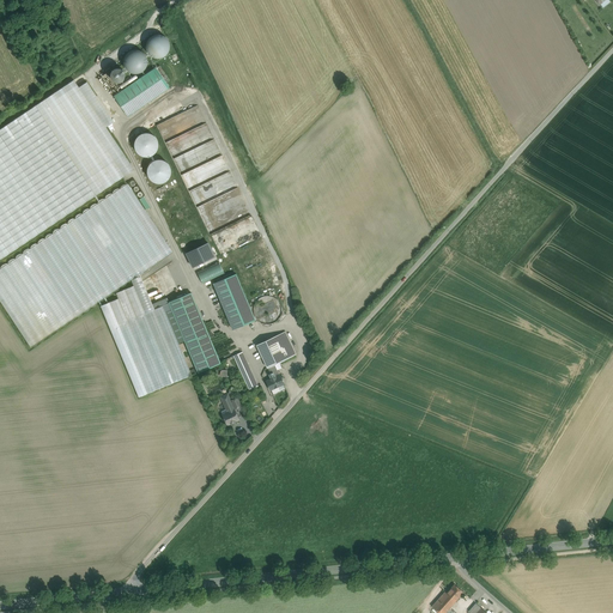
[(161,36),(157,35),(155,36),(151,38),(149,41),(147,44),(147,47),(147,50),(150,54),(152,56),(156,58),(161,58),(163,56),(167,54),(169,50),(169,44),(167,40),(164,37),(161,36)]
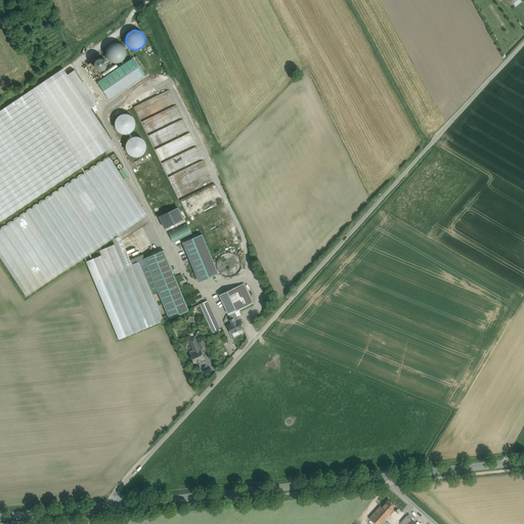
[(107,58),(110,60),(113,62),(118,62),(121,61),(124,58),(126,55),(126,51),(125,49),(123,46),(121,44),(116,43),(113,44),(108,46),(107,48),(106,51),(106,55),(107,58)]
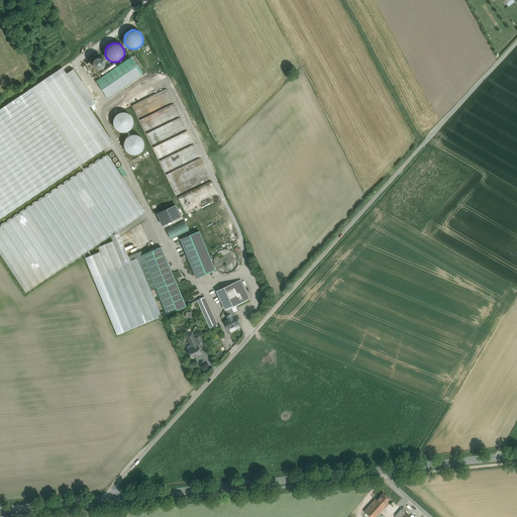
[(95,69),(97,70),(99,70),(101,70),(104,69),(105,67),(106,65),(106,63),(105,61),(103,59),(102,58),(99,58),(98,58),(96,58),(94,60),(93,62),(93,65),(94,67),(95,69)]
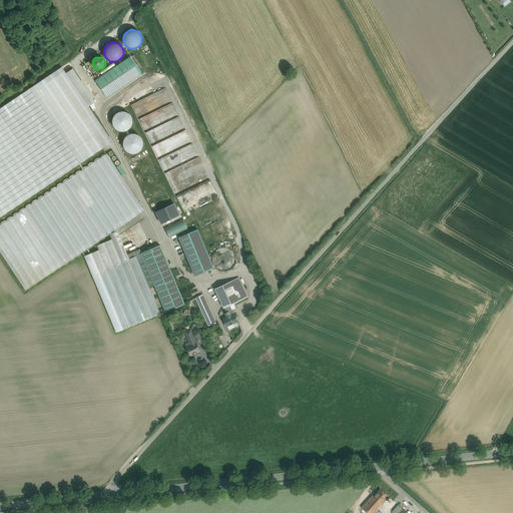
[(95,80),(107,97),(141,74),(130,57),(95,80)]
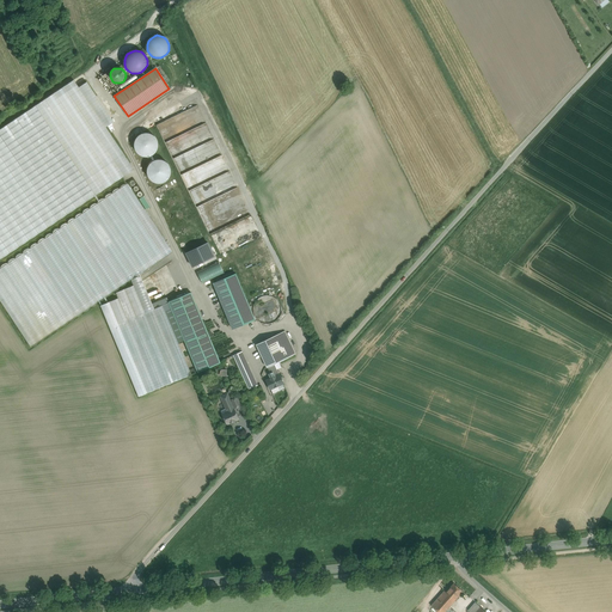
[(79,87),(74,80),(0,129),(0,259),(134,170),(105,127),(114,122),(87,83),(79,87)]
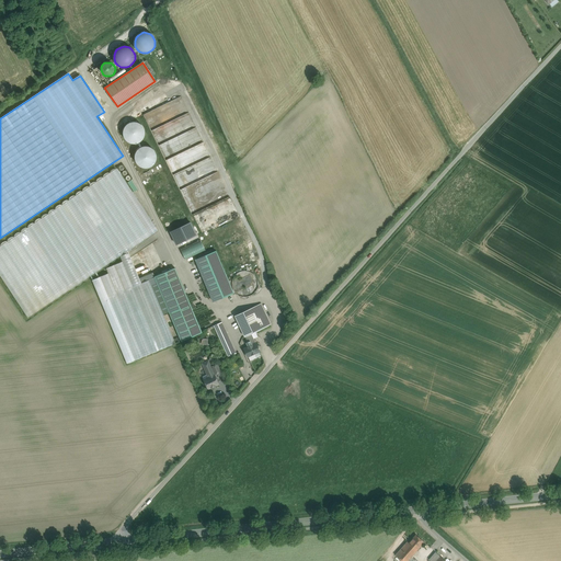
[(178,99),(144,113),(150,129),(187,114),(184,105),(181,106),(178,99)]
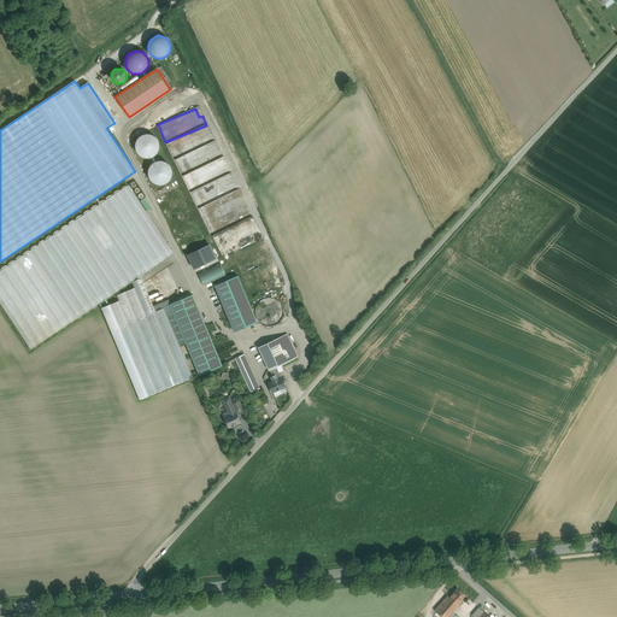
[(142,157),(146,158),(150,158),(153,157),(156,154),(158,151),(159,147),(158,145),(157,141),(154,137),(152,136),(147,135),(144,135),(140,137),(137,140),(136,144),(135,147),(136,151),(137,153),(140,156),(142,157)]
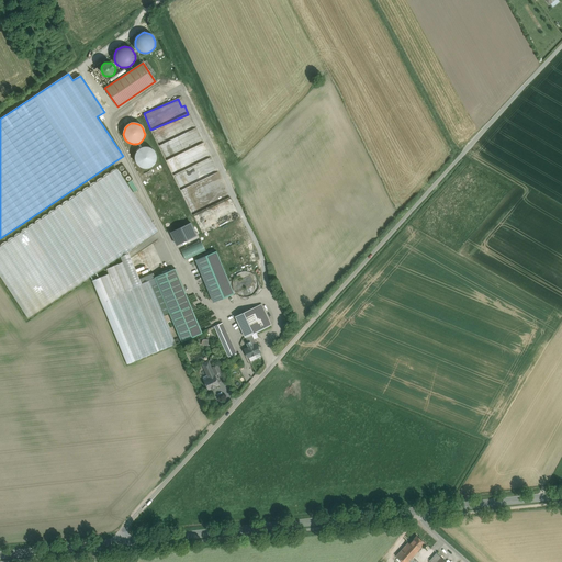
[(135,158),(136,163),(138,165),(141,167),(144,168),(148,168),(150,167),(154,165),(156,161),(157,158),(157,156),(156,153),(154,149),(152,148),(148,147),(146,146),(142,147),(138,149),(136,152),(135,155),(135,158)]
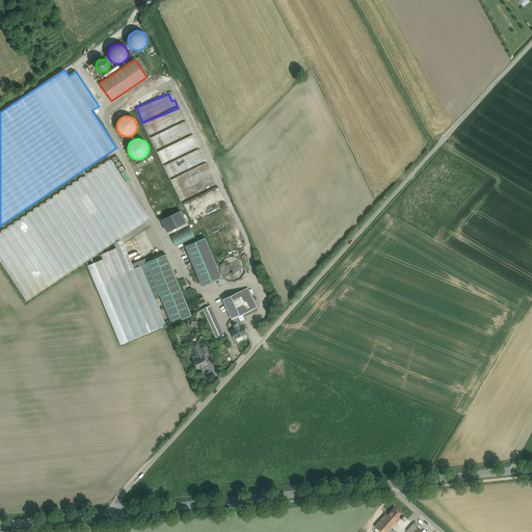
[(0,234),(0,261),(26,300),(150,218),(110,160),(0,234)]
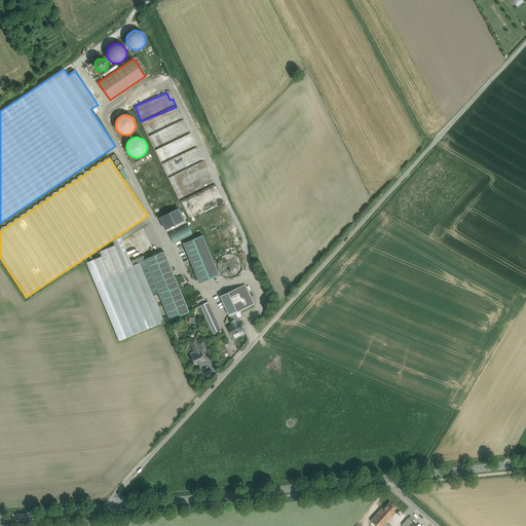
[(125,180),(129,178),(123,168),(119,171),(125,180)]
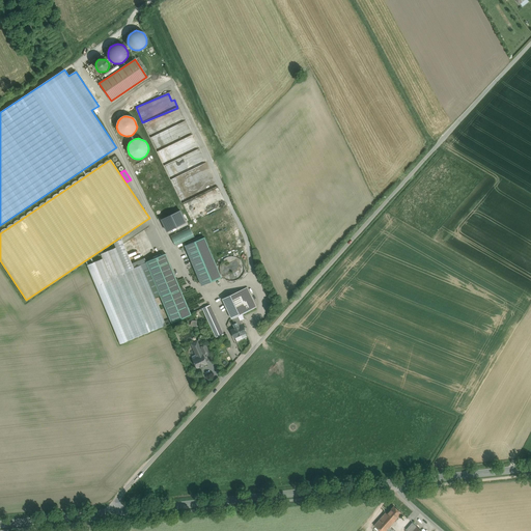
[(180,208),(162,218),(175,246),(194,236),(180,208)]
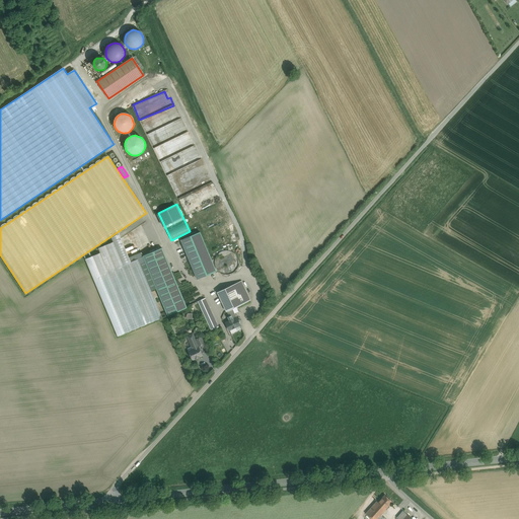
[(216,271),(200,232),(180,240),(197,279),(216,271)]
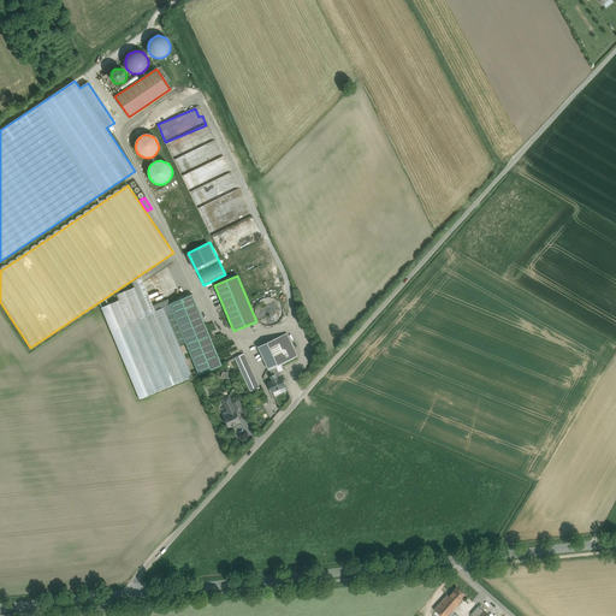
[(101,307),(140,400),(193,378),(164,308),(155,312),(141,278),(132,282),(134,288),(117,295),(119,300),(101,307)]
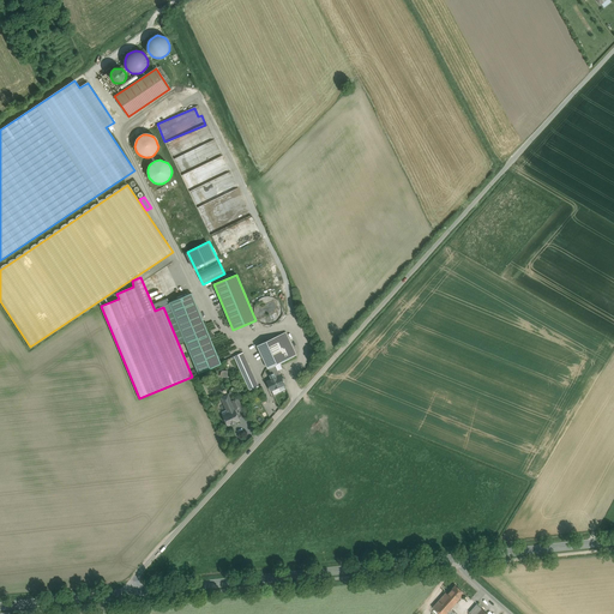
[(221,365),(192,293),(169,304),(199,373),(221,365)]
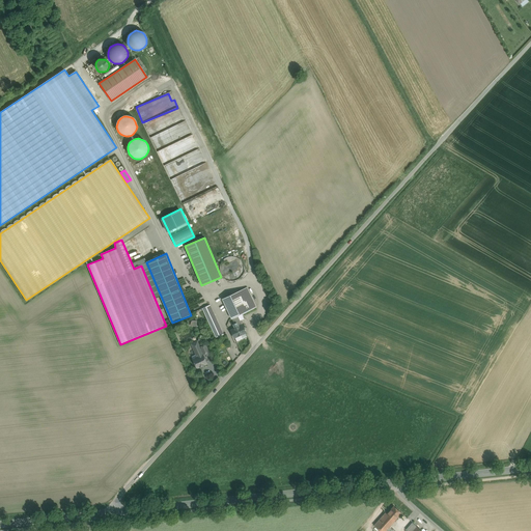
[(240,278),(242,276),(244,273),(244,269),(244,266),(242,261),(240,259),(236,257),(233,256),(229,256),(226,257),(224,259),(222,261),(220,264),(220,268),(220,272),(221,275),(223,277),(226,279),(229,281),(232,281),(236,280),(240,278)]
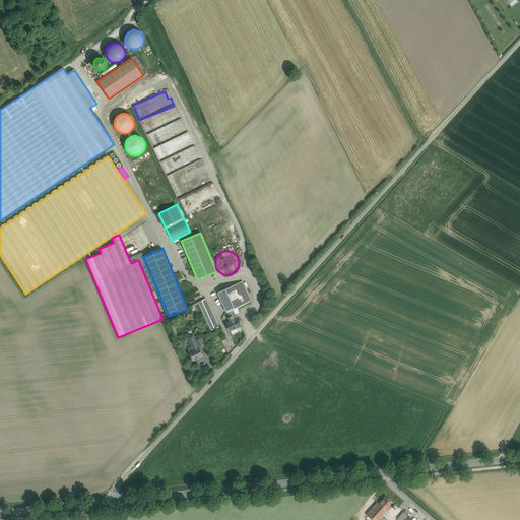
[(242,281),(218,293),(226,312),(233,309),(251,301),(242,281)]
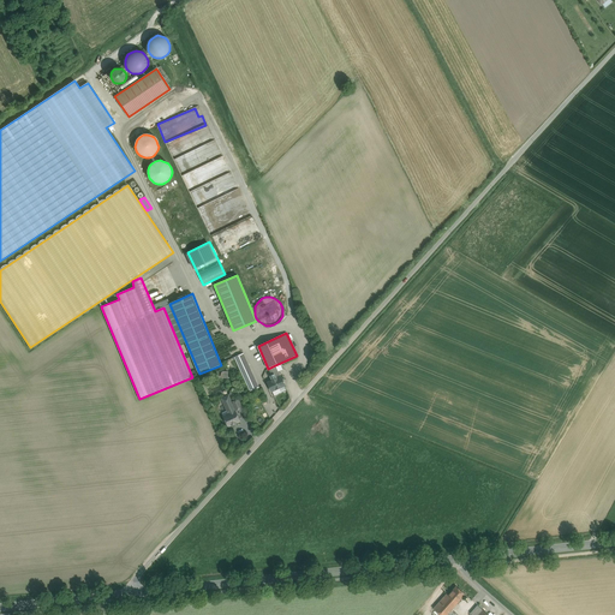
[(243,353),(234,357),(250,392),(258,388),(243,353)]
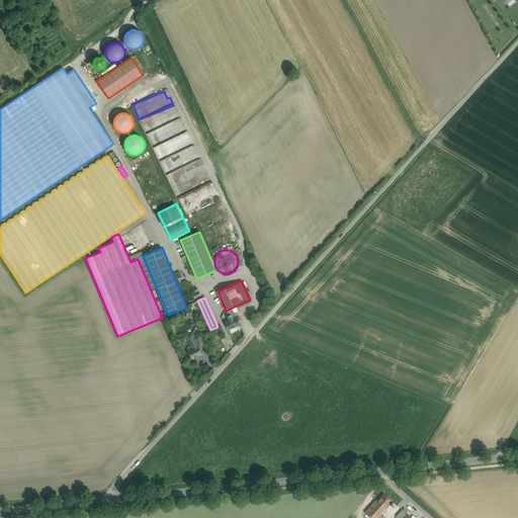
[(232,308),(226,311),(231,320),(236,317),(232,308)]
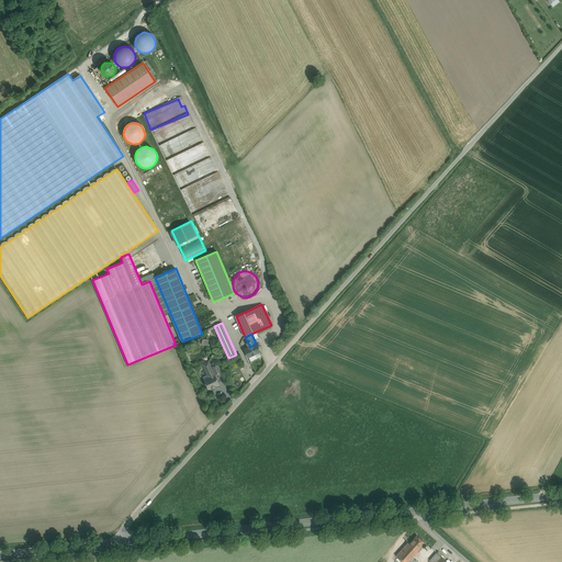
[(245,349),(248,358),(260,352),(256,344),(250,347),(245,349)]
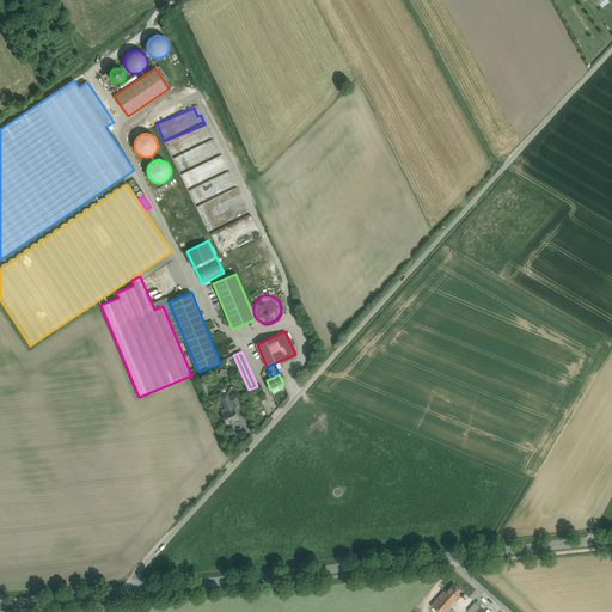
[(230,401),(231,401),(227,393),(220,397),(227,411),(233,409),(230,401)]
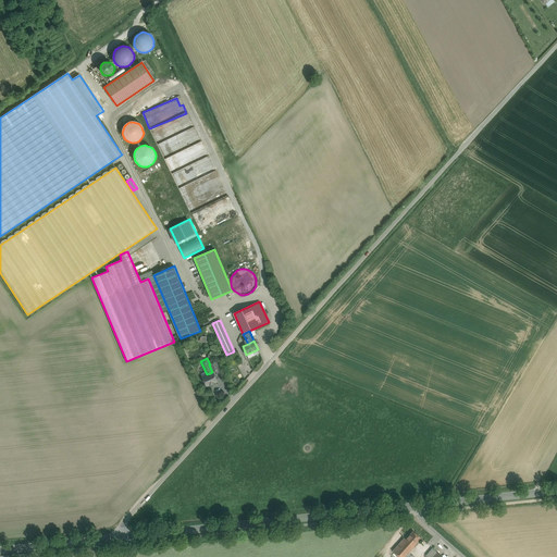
[(220,369),(217,361),(210,364),(209,364),(212,372),(213,371),(213,372),(220,369)]
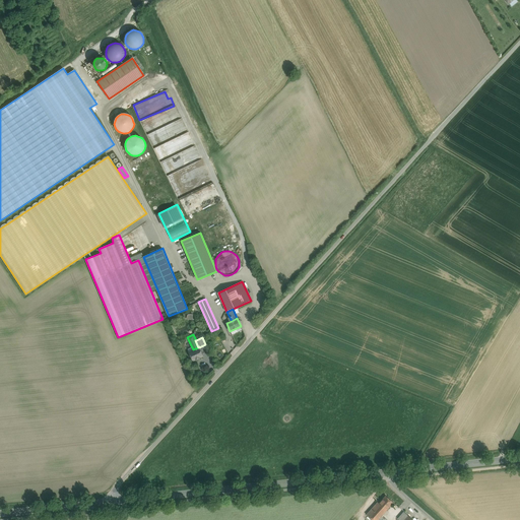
[(188,351),(193,362),(203,356),(199,347),(199,346),(198,347),(193,349),(188,351)]
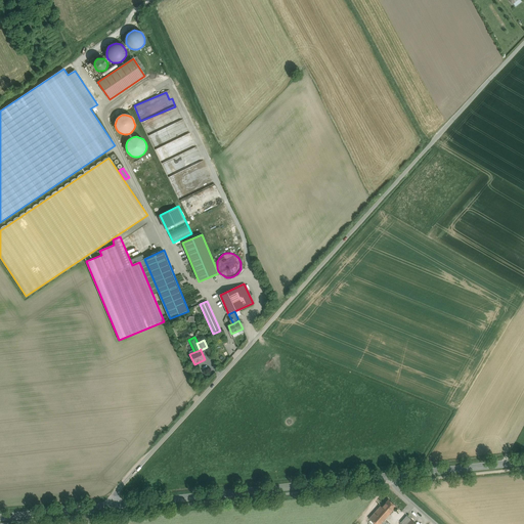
[(386,495),(359,523),(392,523),(388,520),(399,506),(386,495)]
